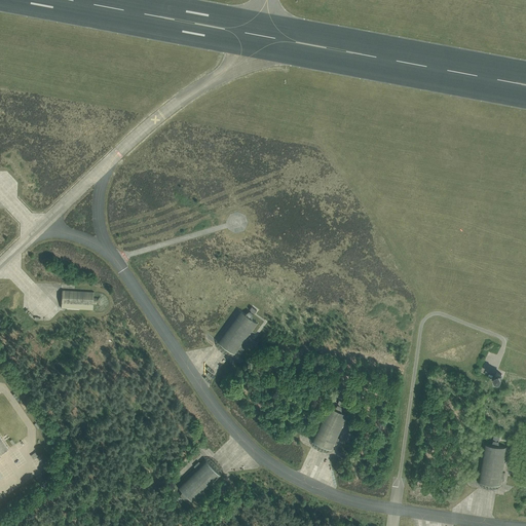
[(62,290),(61,307),(65,308),(92,309),(94,304),(97,305),(97,297),(94,297),(94,292),(75,291),(62,290)]
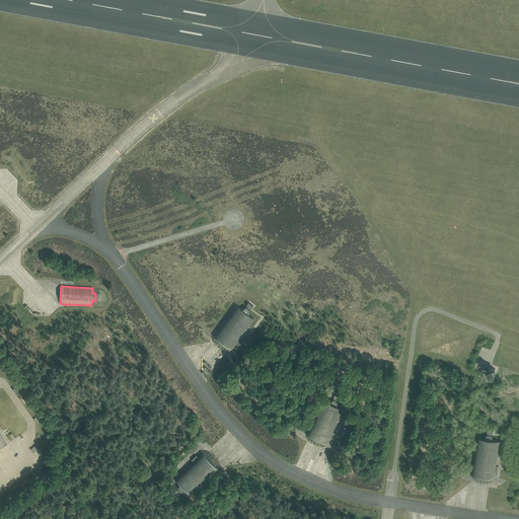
[(253,306),(248,302),(244,307),(242,309),(235,304),(213,336),(232,350),(236,344),(237,345),(241,340),(239,339),(254,318),(248,314),(249,311),(253,306)]
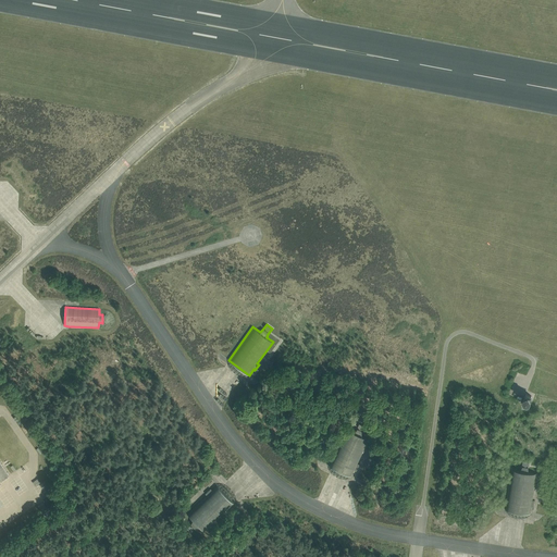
[(351,477),(355,470),(357,471),(359,465),(357,463),(369,440),(361,436),(362,433),(364,426),(359,423),(356,430),(354,432),(346,429),(329,466),(351,477)]
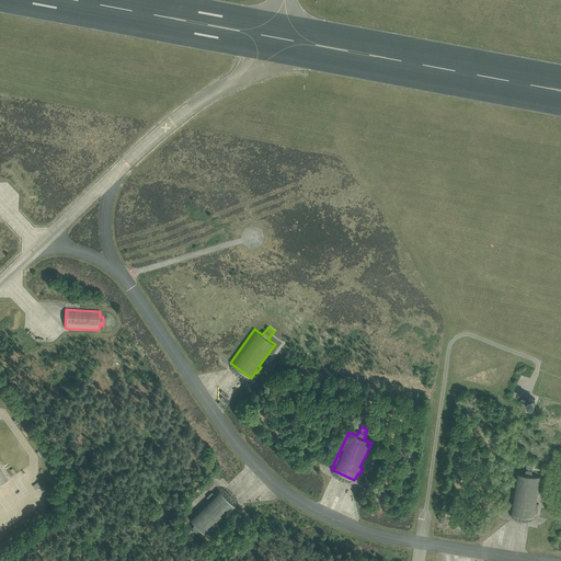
[(533,465),(526,464),(525,471),(524,473),(516,472),(510,513),(510,514),(535,517),(536,510),(538,511),(538,504),(537,503),(541,477),(533,476),(533,472),(533,465)]
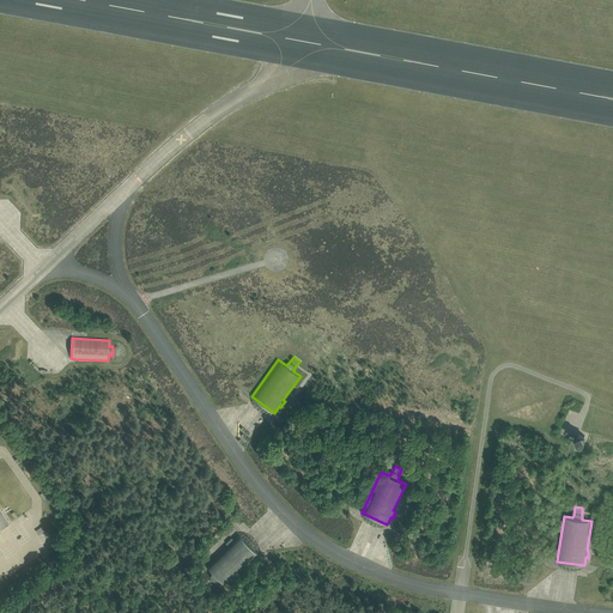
[(0,530),(0,529),(10,523),(0,509),(0,508),(0,530)]
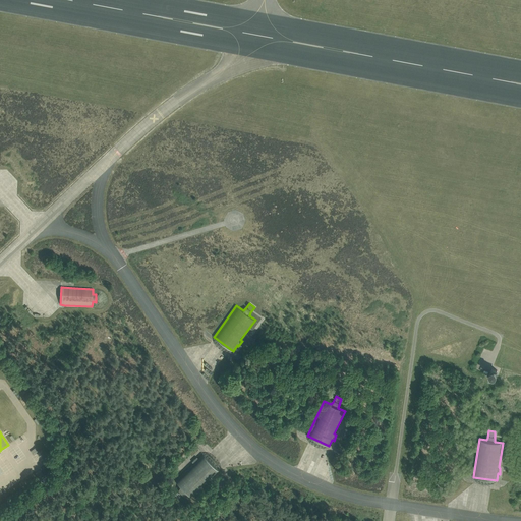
[(196,457),(192,461),(193,462),(183,472),(175,480),(180,485),(179,488),(174,493),(178,498),(183,493),(186,491),(191,498),(219,470),(203,454),(197,458),(196,457)]
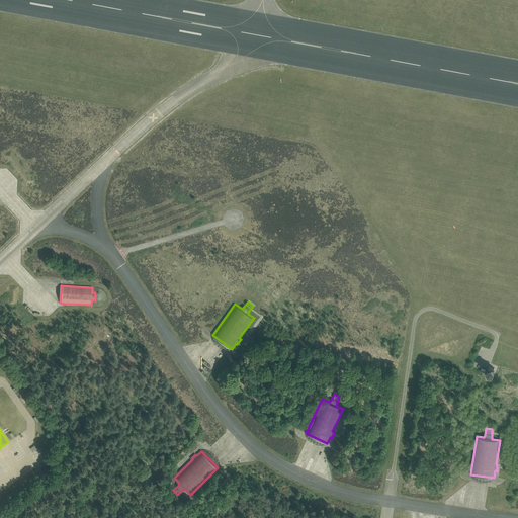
[(50,481),(42,470),(39,466),(35,470),(45,484),(50,481)]
